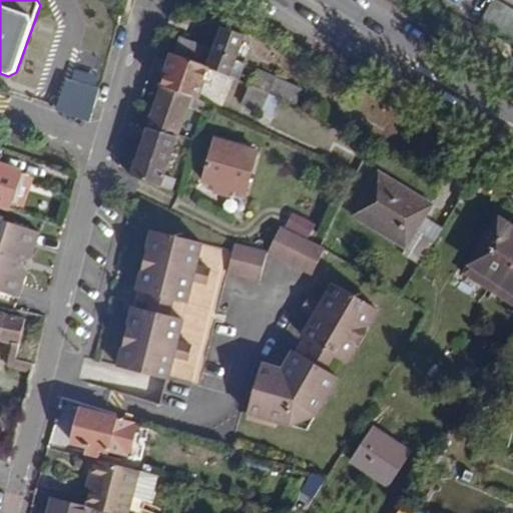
[(491,0),(479,23),(512,41),(512,11),(492,0),(491,0)]
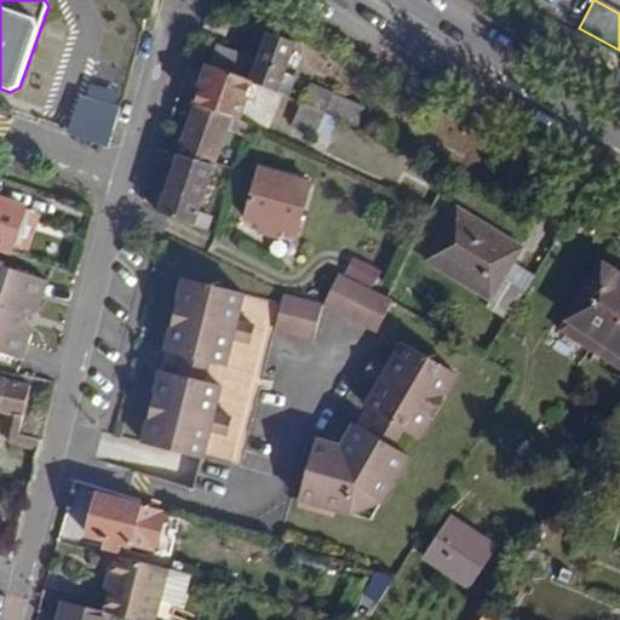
[(217,47),(210,67),(252,82),(277,92),(296,46),(269,35),(258,63),(217,47)]
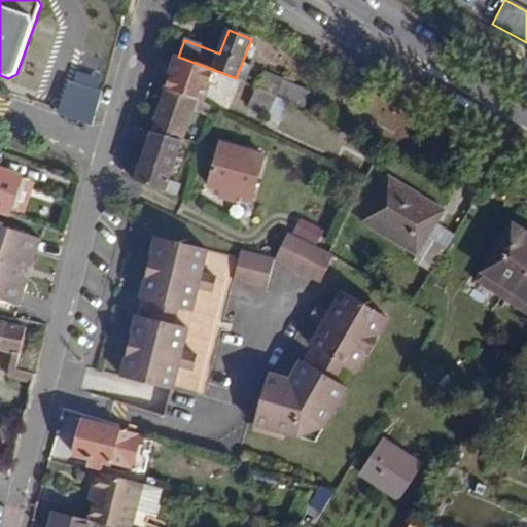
[(167,88),(167,89),(198,99),(205,102),(214,70),(178,57),(175,64),(167,88)]
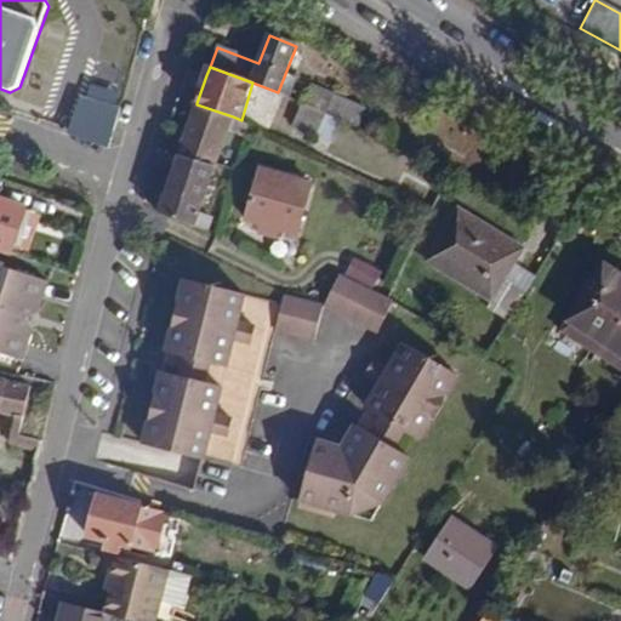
[(313,85),(303,106),(332,117),(340,97),(313,85)]
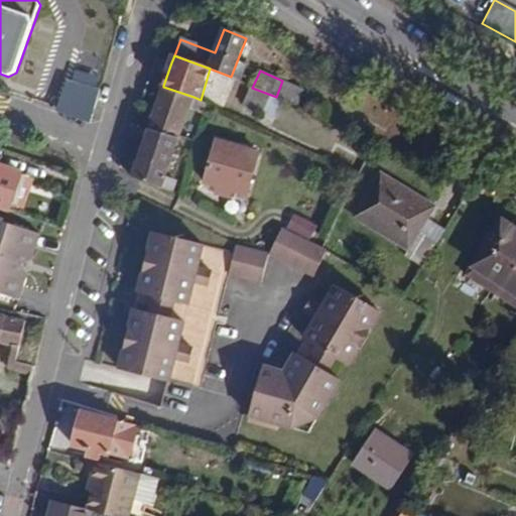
[(57,111),(92,122),(103,88),(69,77),(57,111)]
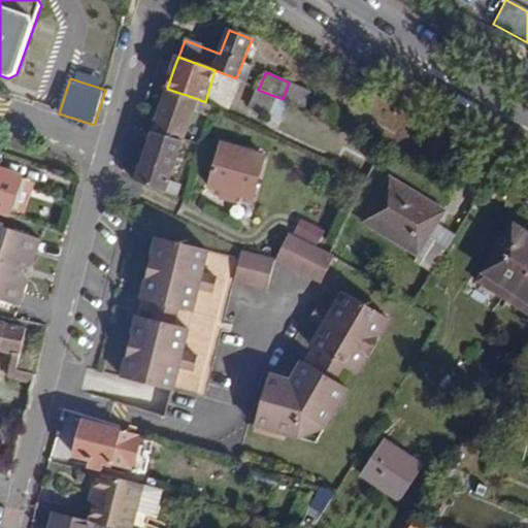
[(283,99),(305,109),(312,92),(289,83),(283,99)]
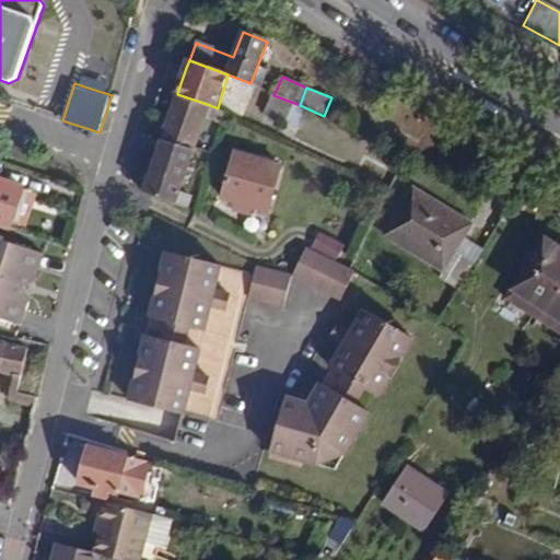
[(174,101),(161,140),(195,150),(196,148),(207,117),(210,105),(177,94),(174,101)]
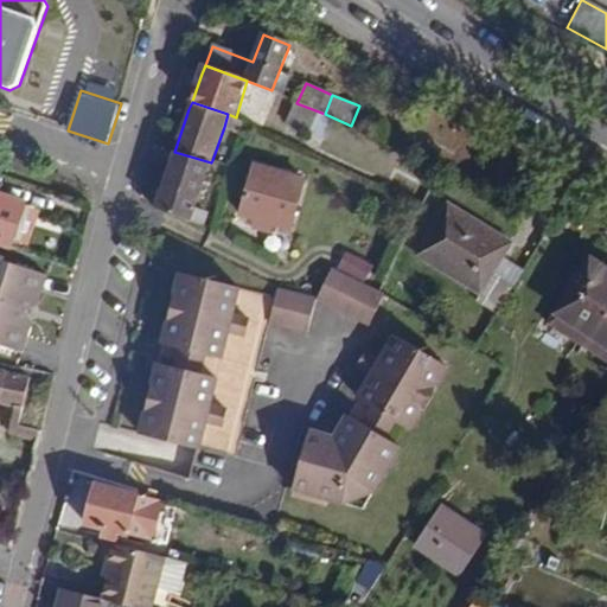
[(236,117),(228,114),(224,127),(240,132),(243,121),(236,117)]
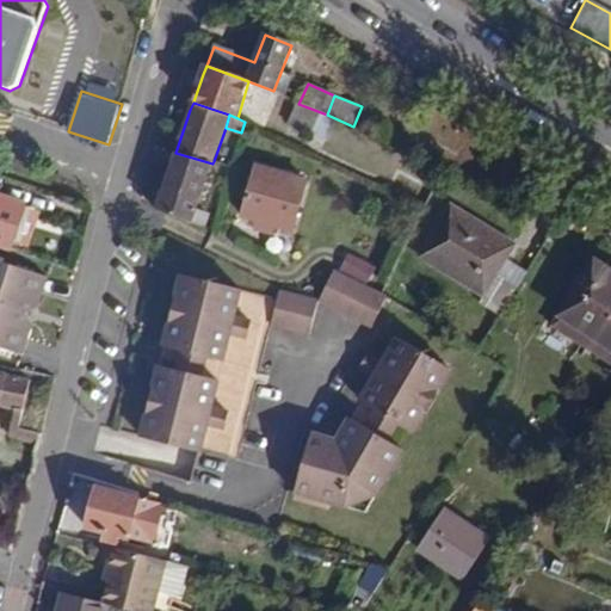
[(174,158),(158,210),(191,224),(213,164),(176,153),(174,158)]
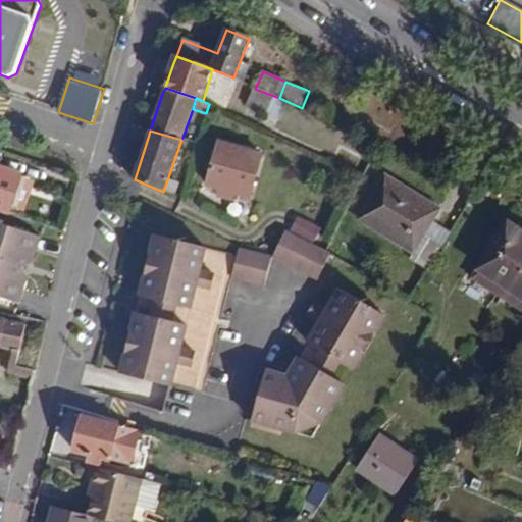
[(262,156),(219,143),(207,187),(251,199),(262,156)]
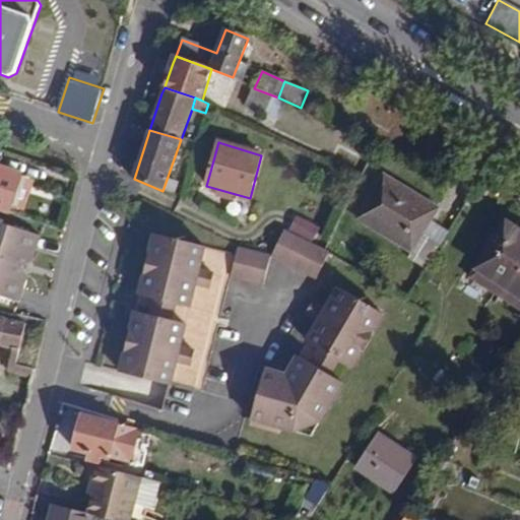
[(0,209),(9,212),(12,205),(21,178),(21,177),(0,169),(0,209)]
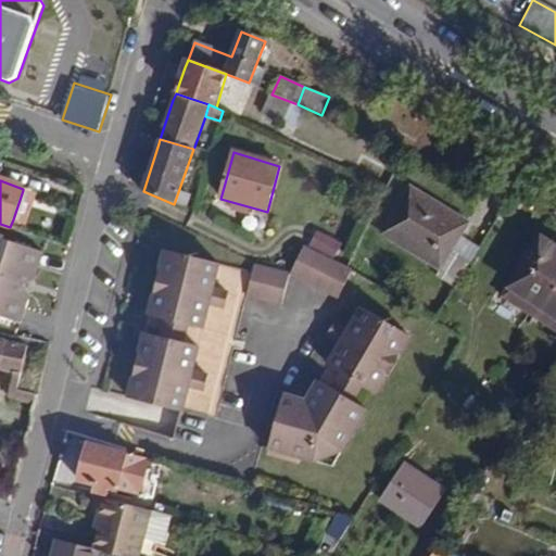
[(454,288),(470,261),(454,251),(469,225),(412,188),(381,234),(441,270),(437,278),(454,288)]
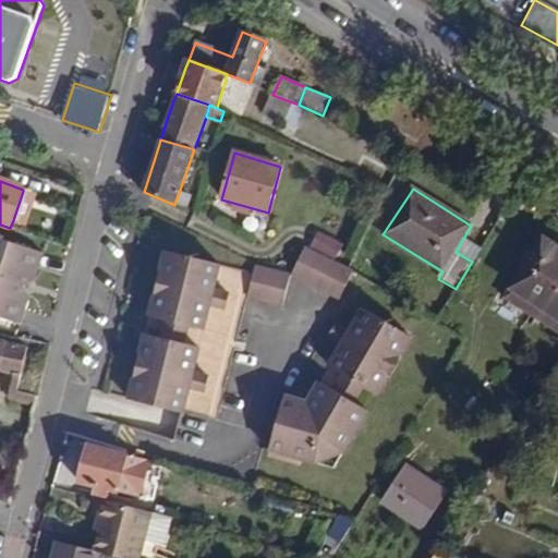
[(23,191),(13,220),(26,225),(35,195),(23,191)]
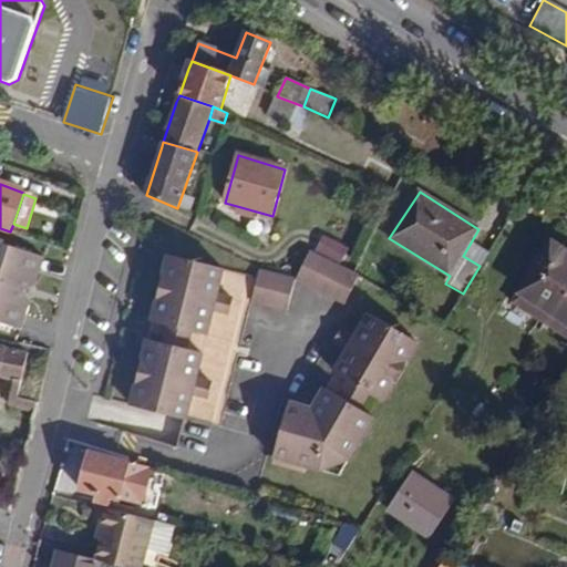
[(44,258),(0,243),(0,322),(21,330),(28,308),(23,299),(26,291),(29,281),(38,278),(44,258)]
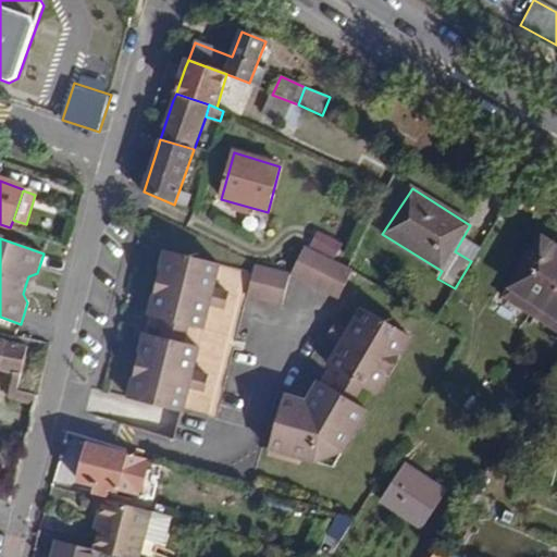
[(556,246),(543,238),(504,297),(534,317),(536,318),(556,331),(556,246)]
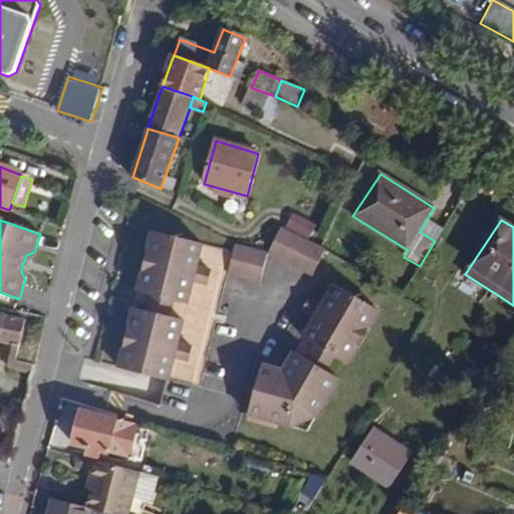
[(270,247),(268,253),(313,274),(315,271),(324,251),(279,229),(270,247)]
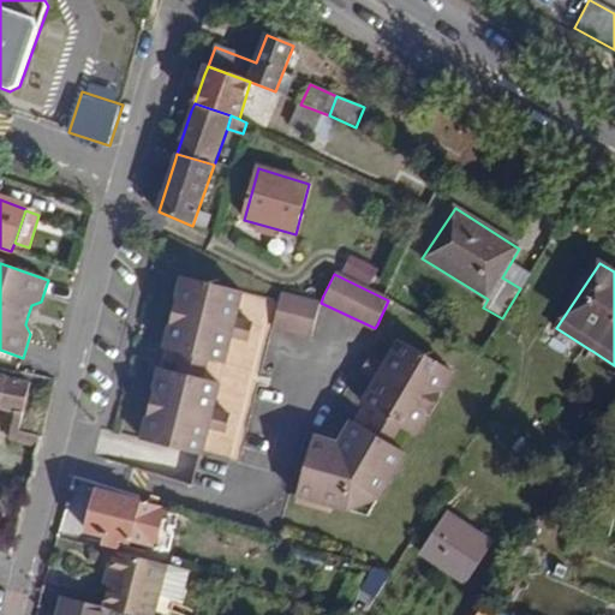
[(181,276),(169,326),(163,348),(180,352),(207,358),(224,363),(227,348),(232,335),(243,338),(248,322),(236,320),(243,291),(181,276)]
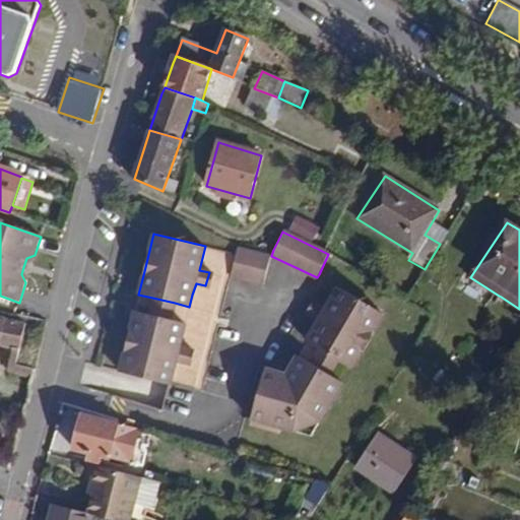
[(231,277),(250,281),(263,284),(271,256),(261,254),(237,249),(231,277)]
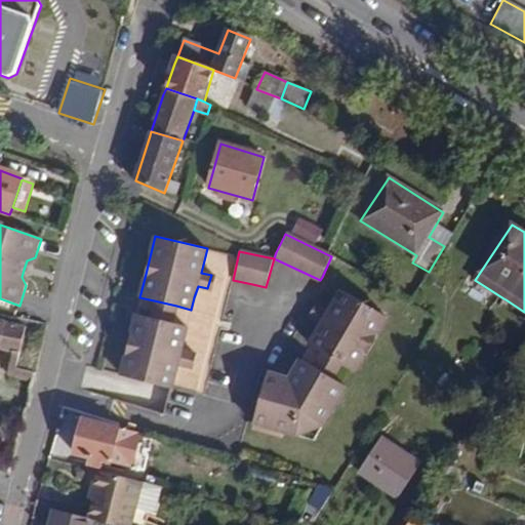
[(33,265),(35,257),(27,260),(24,270),(33,265)]
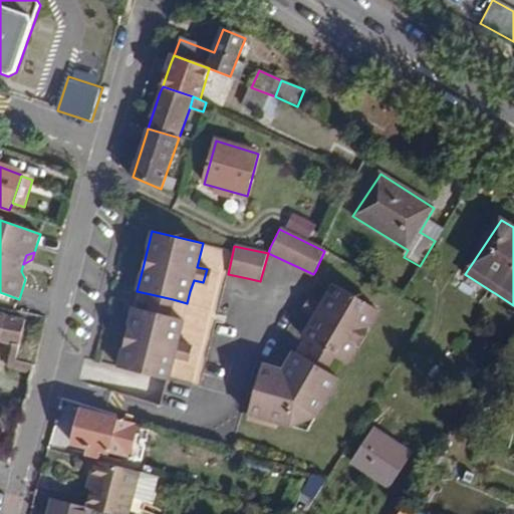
[(212,270),(207,269),(203,282),(208,283),(212,270)]
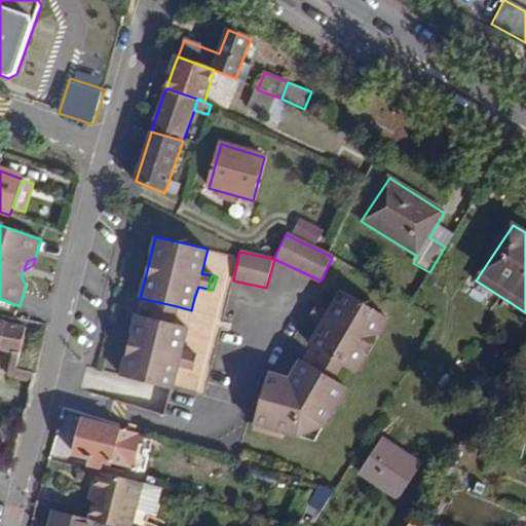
[(358,371),(388,315),(341,290),(330,310),(320,306),(312,318),(322,324),(310,345),(323,352),(343,363),(358,371)]
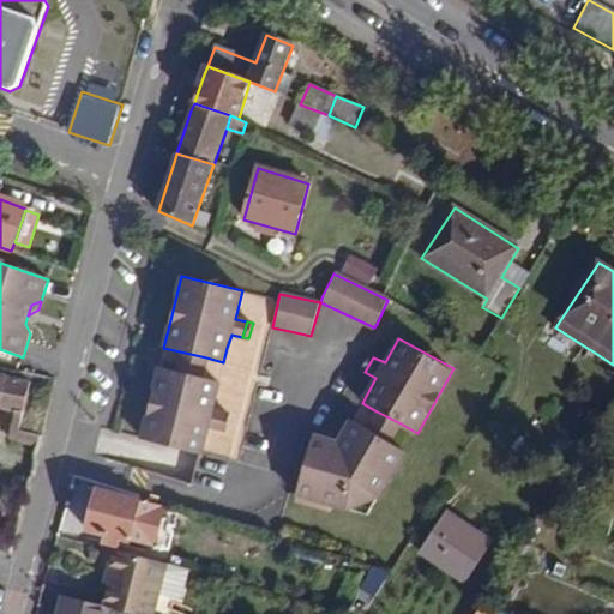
[(206,357),(180,351),(176,372),(202,378),(206,357)]
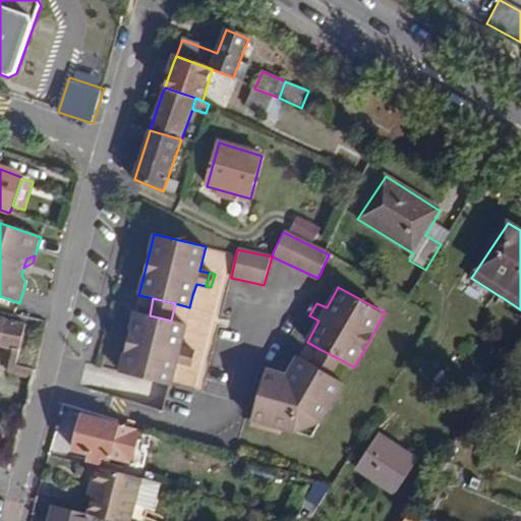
[(309,315),(316,303),(313,301),(306,314),(309,315)]
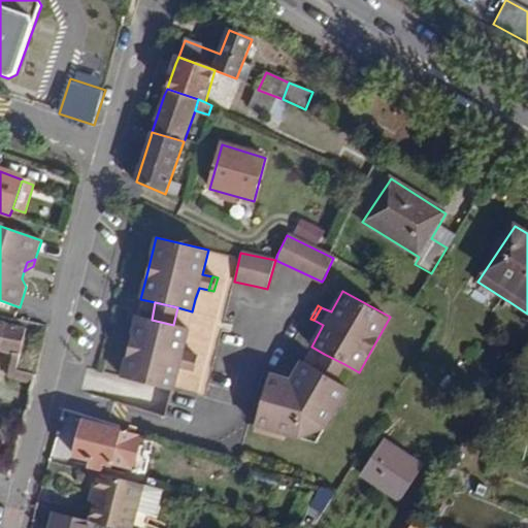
[(173,325),(152,320),(136,316),(122,377),(173,391),(178,367),(191,369),(193,356),(184,354),(189,329),(173,325)]
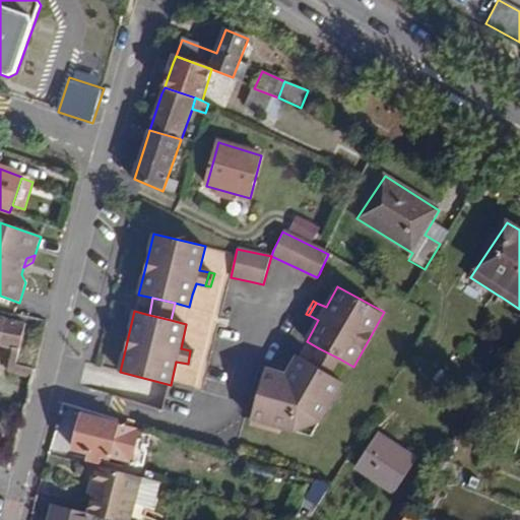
[(34,380),(35,372),(16,367),(27,327),(0,316),(0,347),(13,350),(8,374),(34,380)]
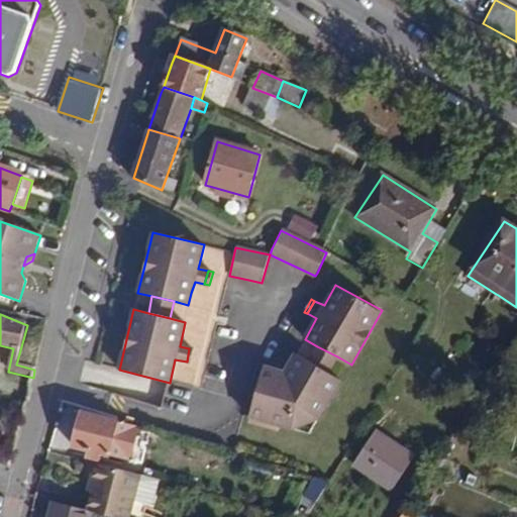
[(328,373),(337,356),(317,346),(310,362),(328,373)]
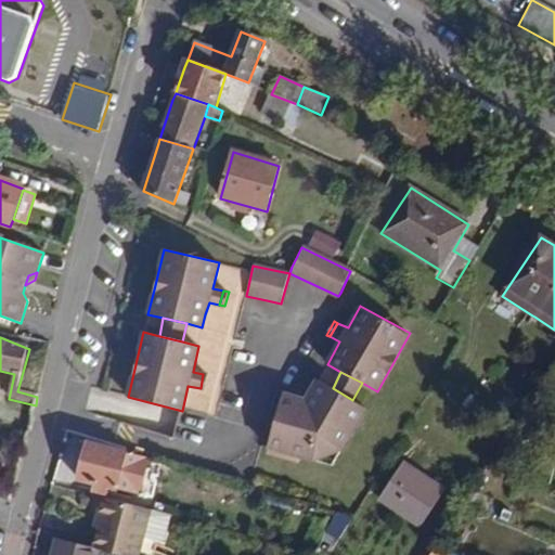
[(368,408),(352,400),(333,388),(318,381),(313,388),(308,400),(299,398),(282,395),(269,448),(302,457),(335,466),(368,408)]
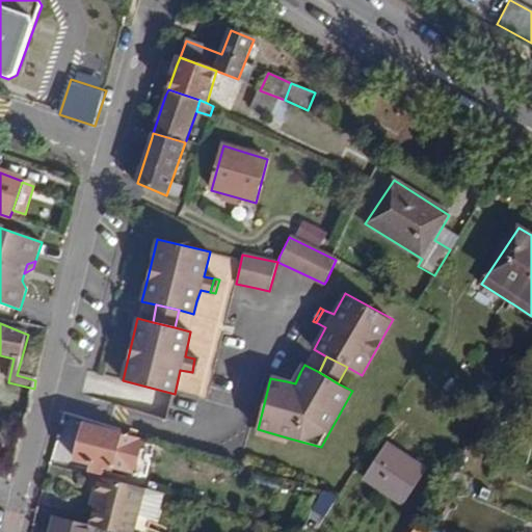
[(295,383),(300,372),(290,368),(287,381),(295,383)]
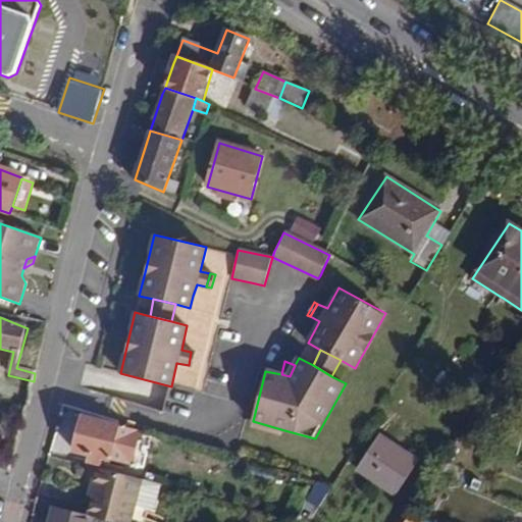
[(95,459),(94,465),(106,468),(108,462),(143,470),(152,435),(82,416),(73,452),(90,457),(95,459)]
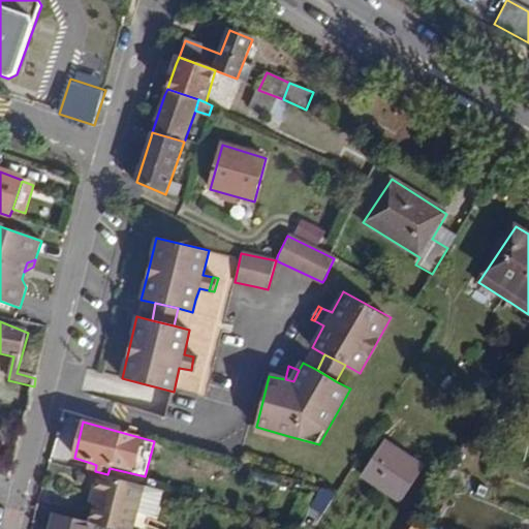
[(285,442),(288,436),(256,427),(254,434),(285,442)]
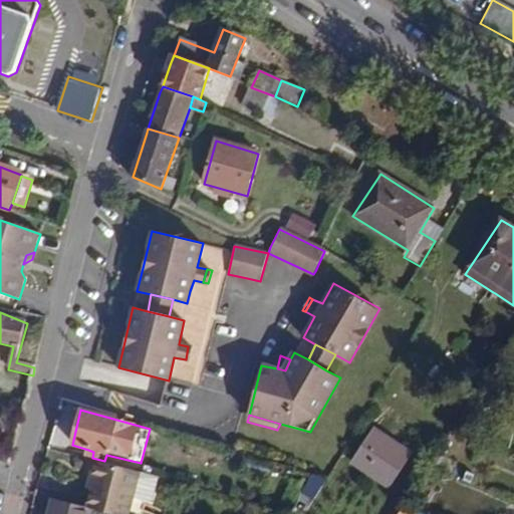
[(353,464),(377,481),(390,488),(412,456),(399,448),(373,433),(353,464)]
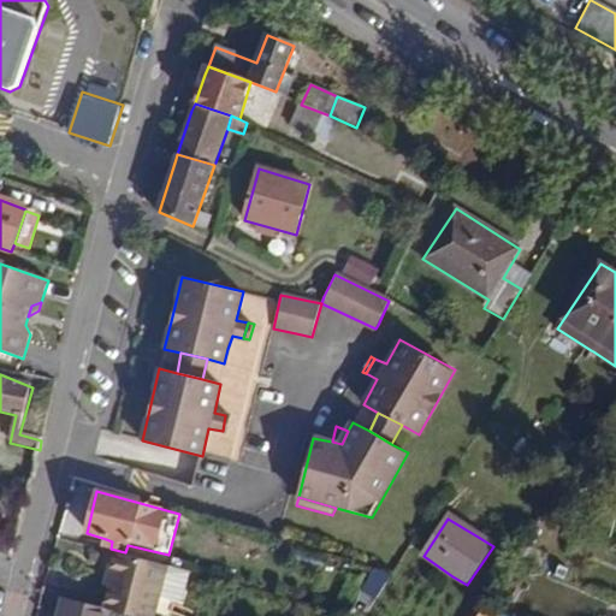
[(106,587),(100,609),(125,615),(148,615),(154,596),(178,603),(185,573),(110,552),(105,573),(108,576),(106,587)]
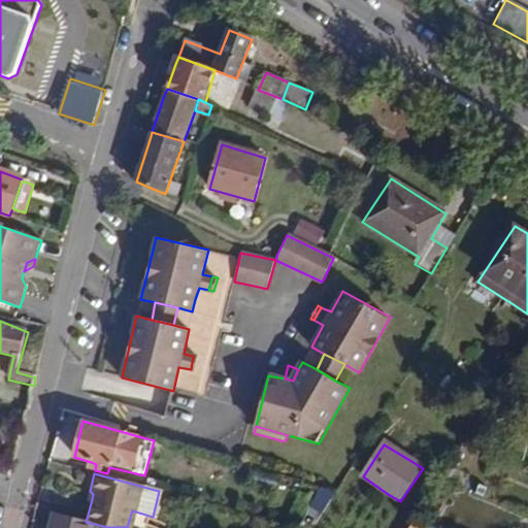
[(336,493),(323,490),(311,509),(322,517),(336,493)]
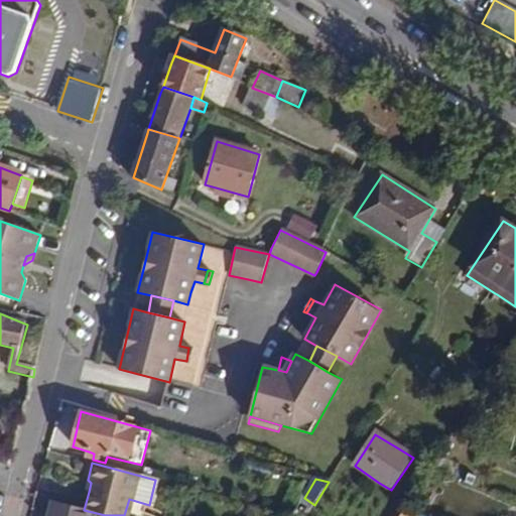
[(105,515),(84,510),(52,502),(48,515),(105,515)]
